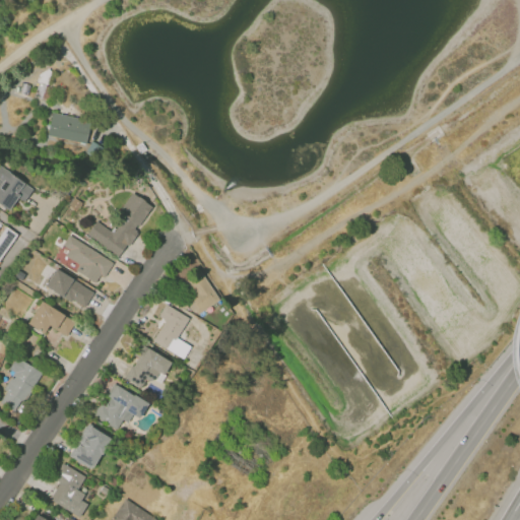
[(47,137),(86,141),(88,118),(50,114),(47,137)]
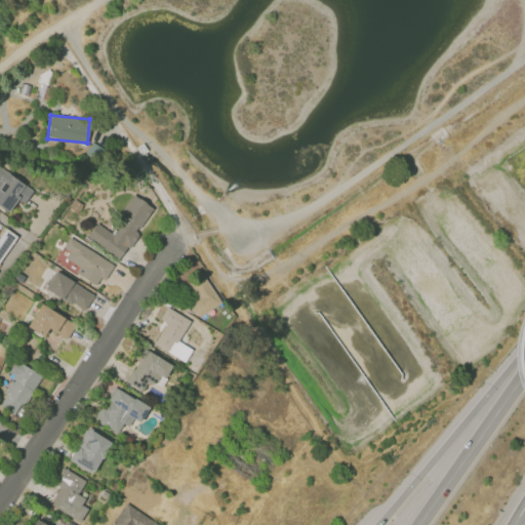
[(18,199),(26,204),(35,193),(0,165),(0,205),(8,211),(18,199)]
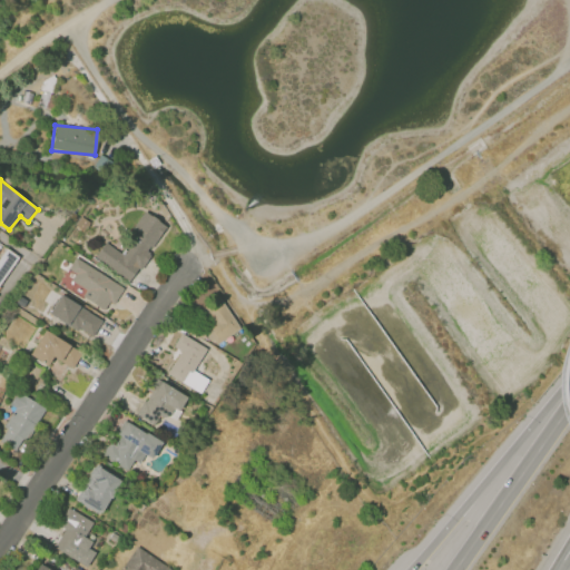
[(105,242),(95,257),(130,282),(150,253),(148,252),(166,226),(144,212),(130,229),(134,232),(120,252),(105,242)]
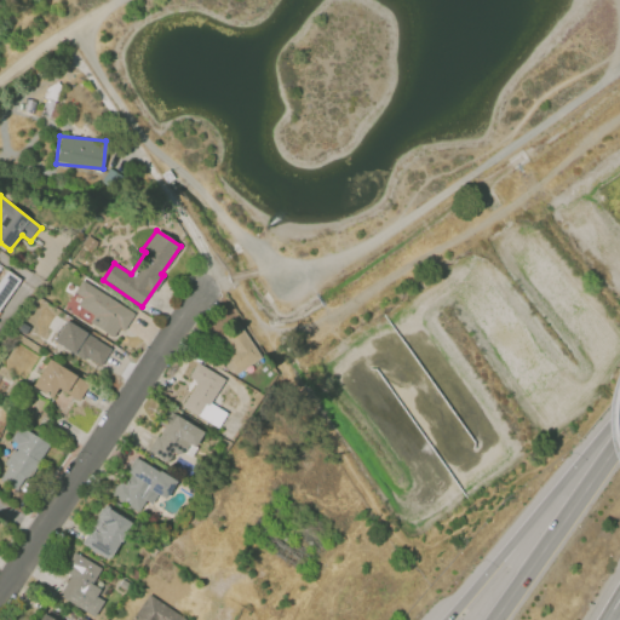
[(84,279),(137,309),(125,332),(119,328),(114,337),(92,323),(97,315),(80,305),(84,298),(75,293),(84,279)]
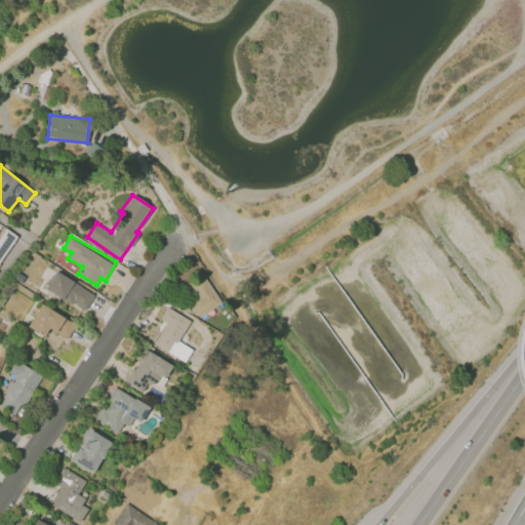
[(200,319),(189,303),(199,295),(188,278),(203,269),(225,303),(200,319)]
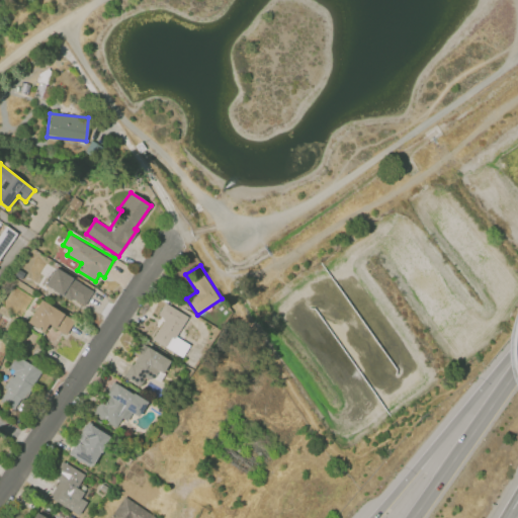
[(56,268),(94,291),(85,306),(73,298),(71,300),(46,285),(56,268)]
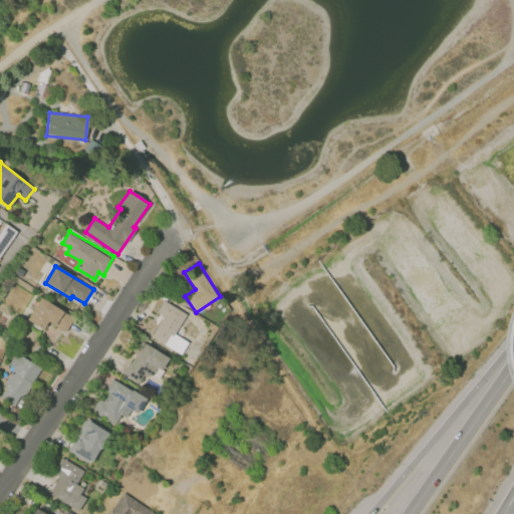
[(73,318),(39,297),(26,319),(42,329),(47,321),(65,331),(73,318)]
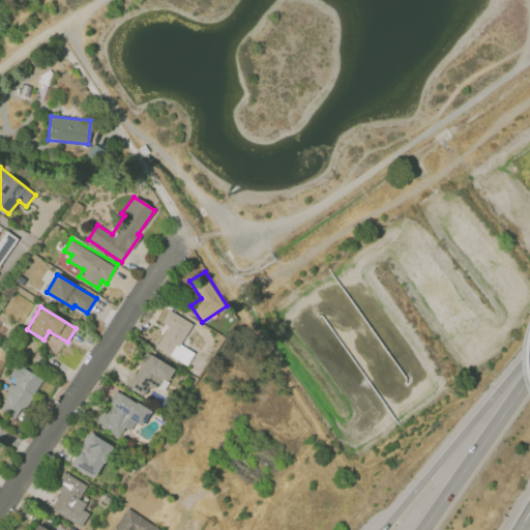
[(169,311),(194,325),(186,335),(195,341),(188,349),(196,353),(187,366),(156,348),(164,336),(157,333),(164,323),(162,322),(169,311)]
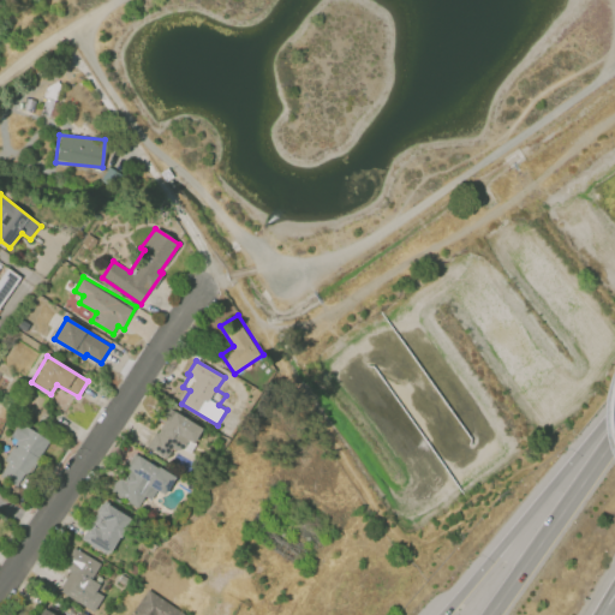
[(48,402),(63,412),(73,396),(59,387),(48,402)]
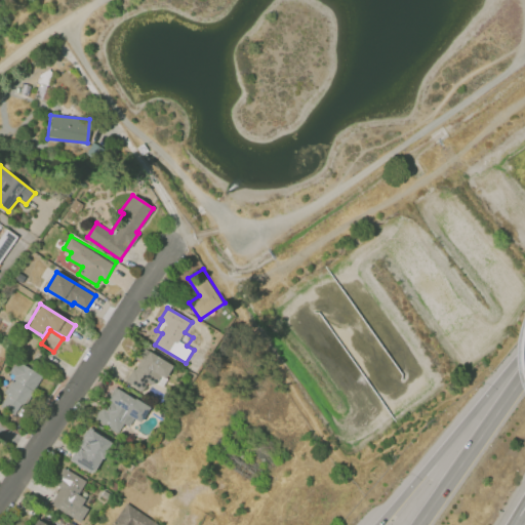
[(126,380),(143,392),(148,384),(152,386),(155,382),(163,389),(168,381),(165,379),(172,367),(139,346),(132,357),(138,361),(126,380)]
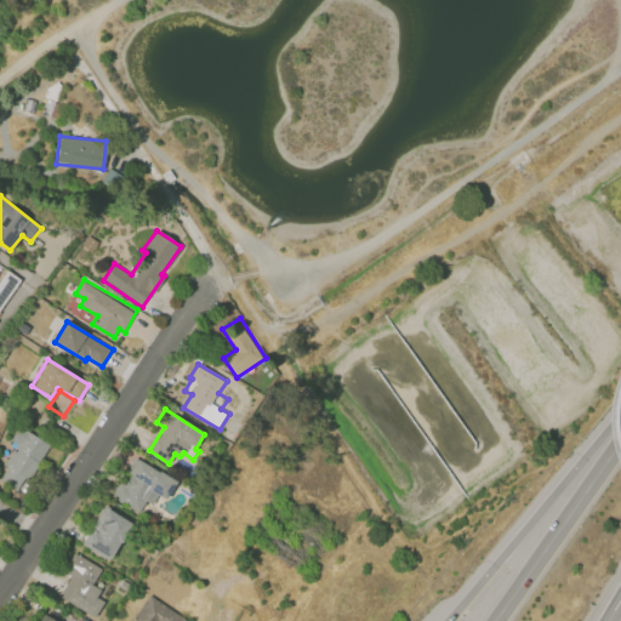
[(49,444),(20,426),(11,439),(18,443),(0,472),(0,480),(20,493),(49,444)]
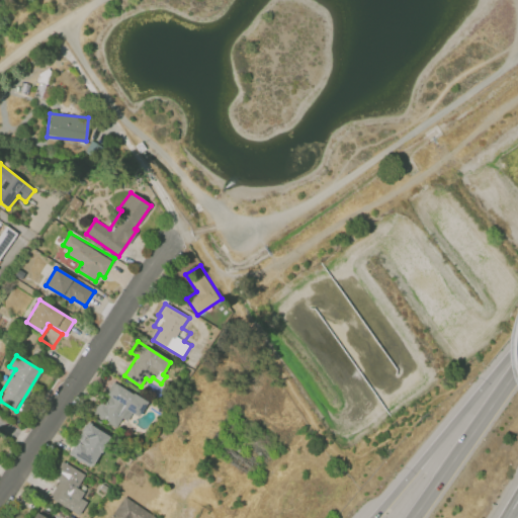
[(113,379),(150,402),(140,417),(133,413),(127,420),(122,417),(116,426),(93,412),(113,379)]
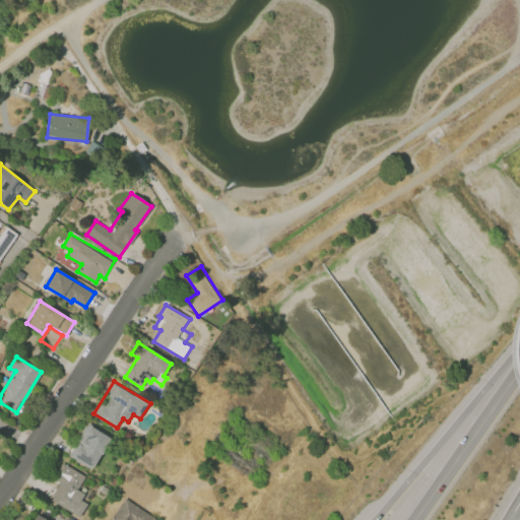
[(86,424),(111,439),(91,469),(68,454),(86,424)]
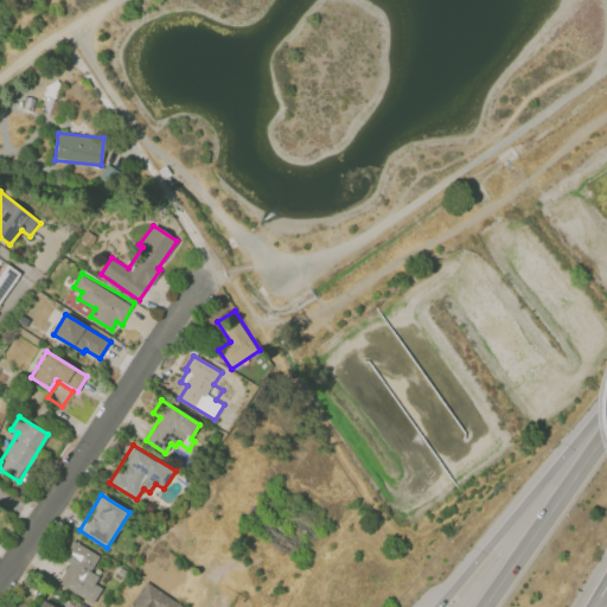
[(72,541),(97,556),(89,570),(98,576),(94,585),(101,588),(93,602),(59,582),(70,563),(66,561),(68,557),(64,555),(72,541)]
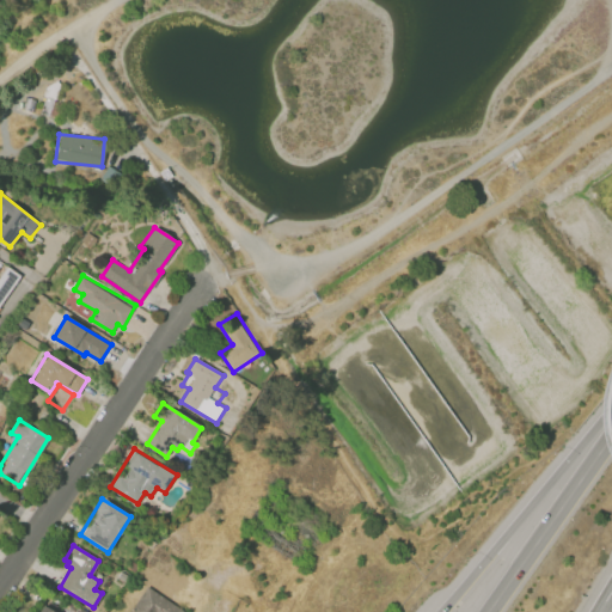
[(129,611),(147,585),(187,611),(129,611)]
